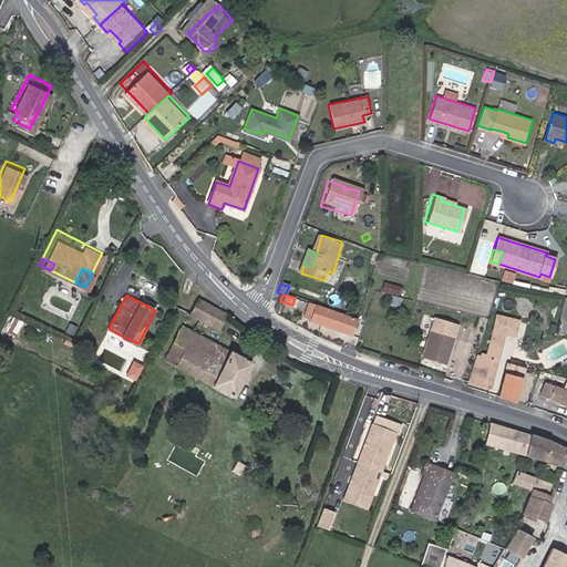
[(557,331),(565,332),(566,321),(566,298),(564,298),(557,331)]
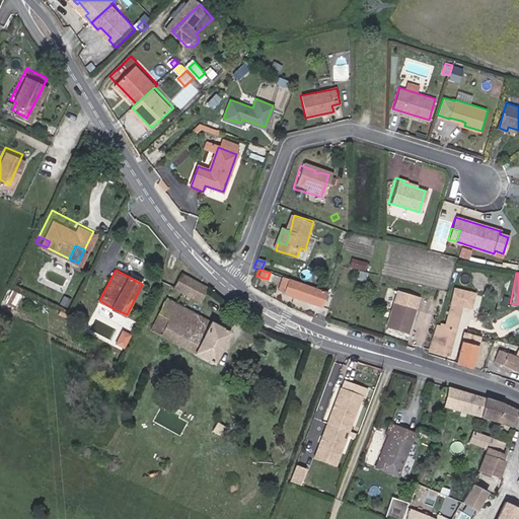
[(182,293),(190,279),(181,274),(174,288),(182,293)]
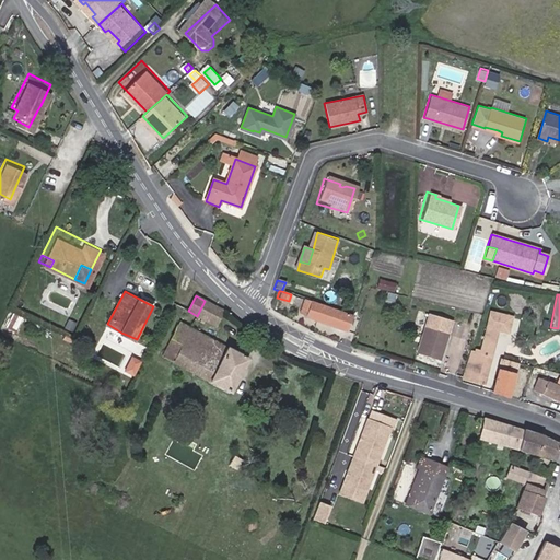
[(345,328),(350,313),(310,300),(304,315),(345,328)]
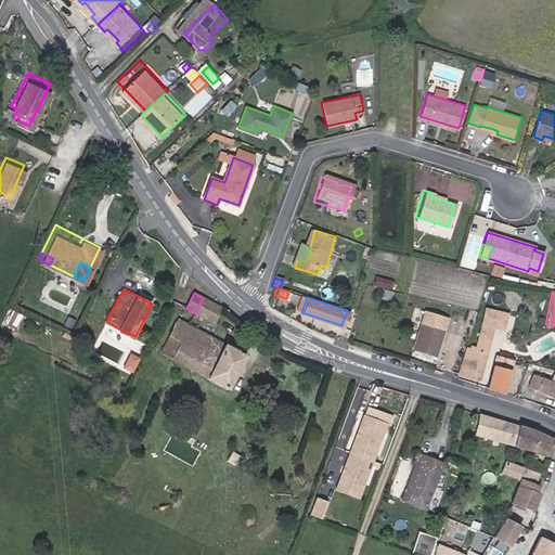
[(20,328),(23,311),(11,309),(9,327),(20,328)]
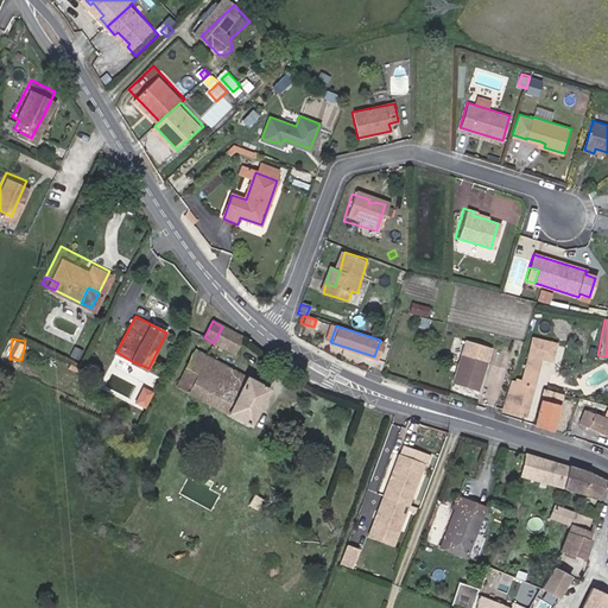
[(511,378),(502,406),(524,412),(537,367),(549,371),(553,356),(529,349),(520,379),(511,378)]
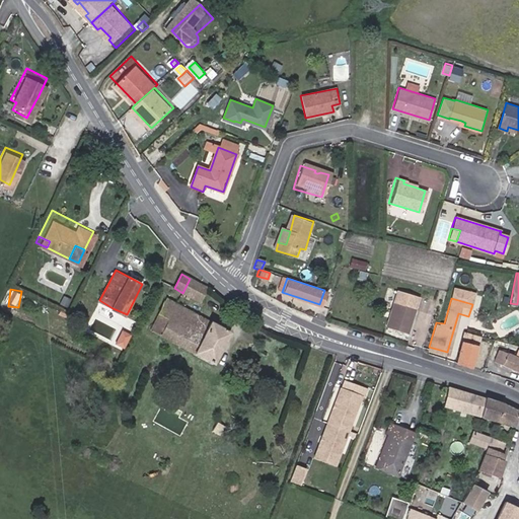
[(169,319),(177,304),(167,299),(159,314),(169,319)]
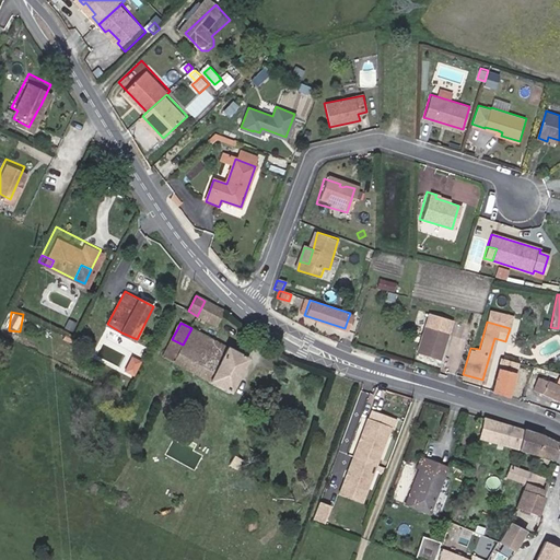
[(439,358),(447,331),(426,325),(418,351),(439,358)]
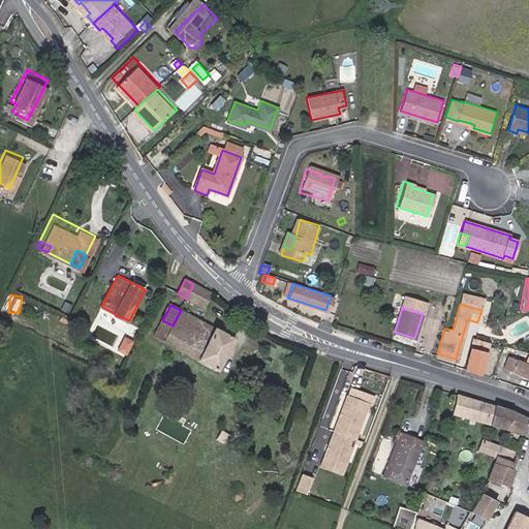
[(173,325),(165,342),(218,369),(234,338),(181,310),(173,325)]
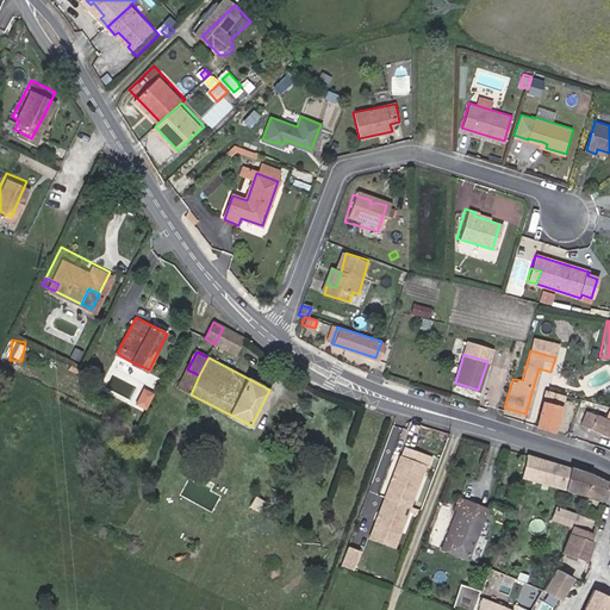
[(178,387),(191,394),(199,375),(187,369),(178,387)]
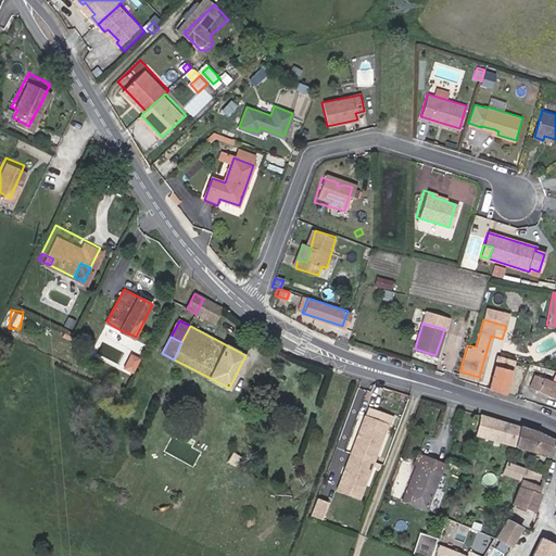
[(500,351),(489,387),(503,392),(514,356),(500,351)]
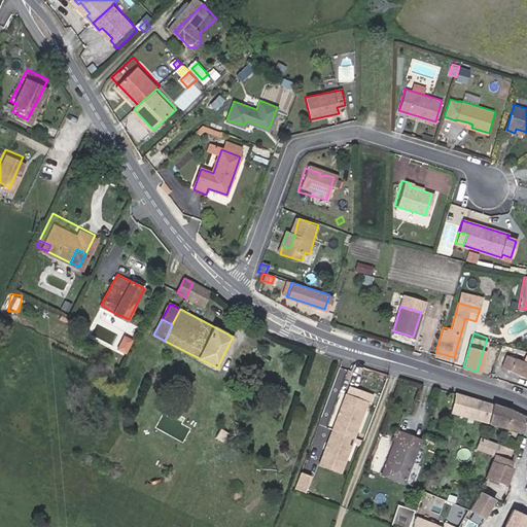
[(501,366),(526,376),(526,363),(505,356),(501,366)]
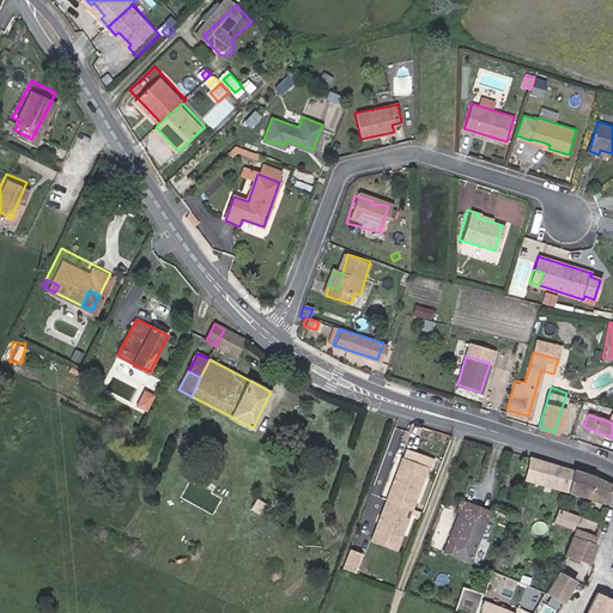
[(410,431),(393,425),(357,536),(370,541),(374,532),(368,530),(371,520),(380,522),(405,445),(416,449),(423,426),(412,424),(410,431)]
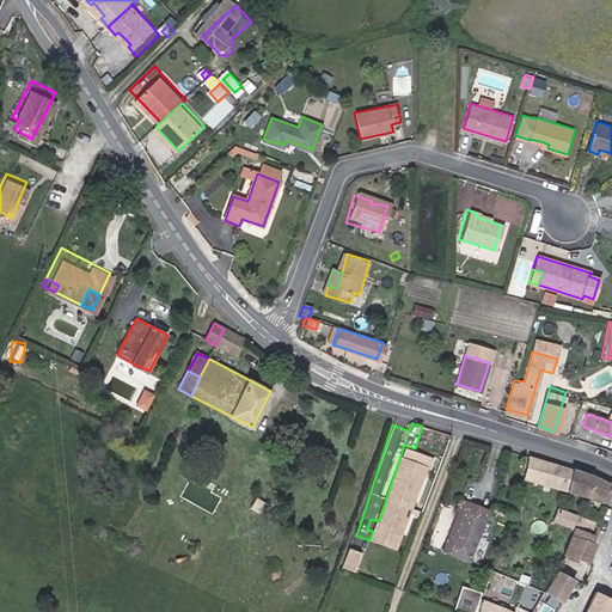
[(591,476),(528,457),(522,477),(604,503),(610,482),(604,478),(593,473),(591,476)]
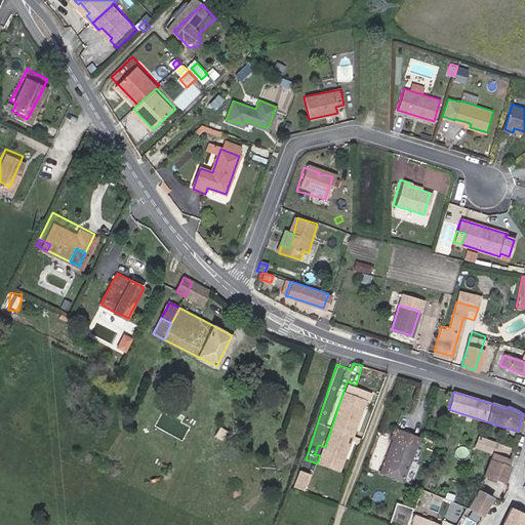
[(320,466),(339,473),(364,406),(346,399),(340,411),(344,412),(341,418),(338,417),(327,447),(330,448),(327,454),(325,453),(320,466)]
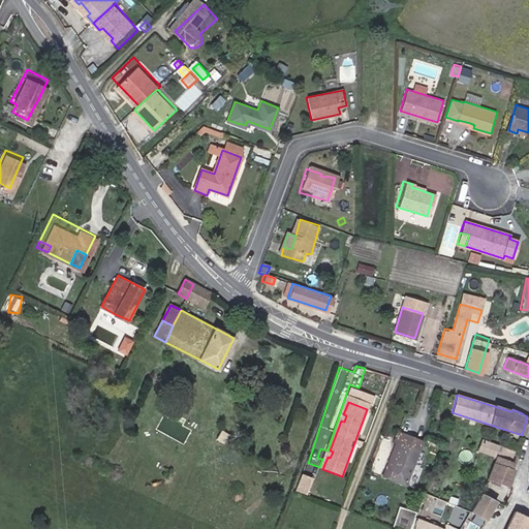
[(404,481),(419,440),(395,431),(392,440),(395,441),(382,474),(404,481)]
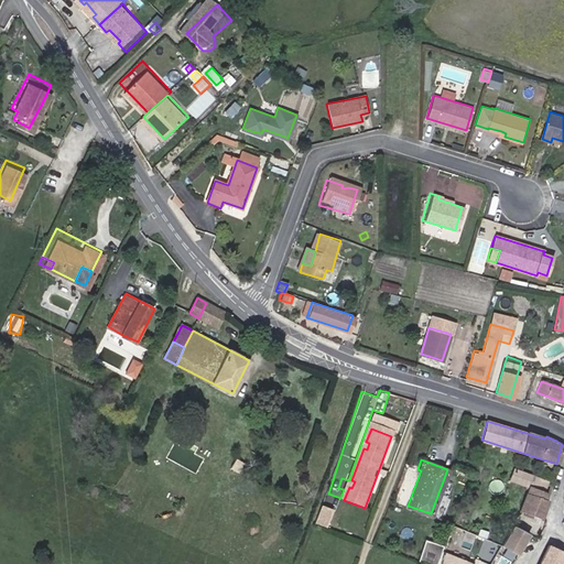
[(543,490),(546,480),(513,468),(509,480),(525,485),(523,491),(545,499),(548,492),(543,490)]
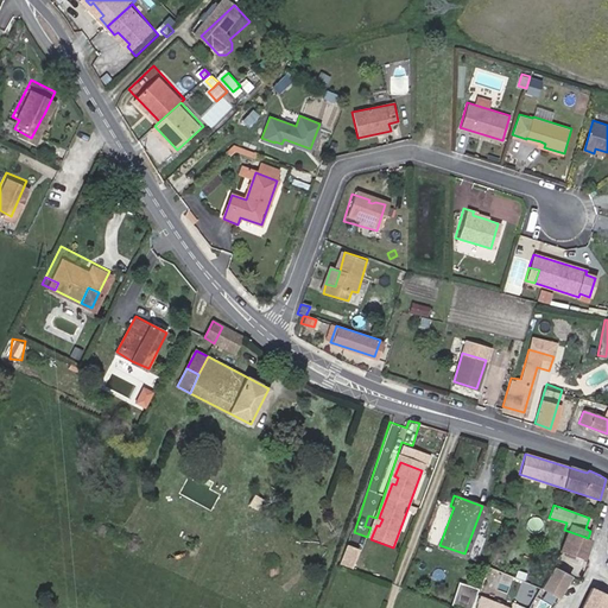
[(539,543),(545,526),(515,514),(508,531),(539,543)]
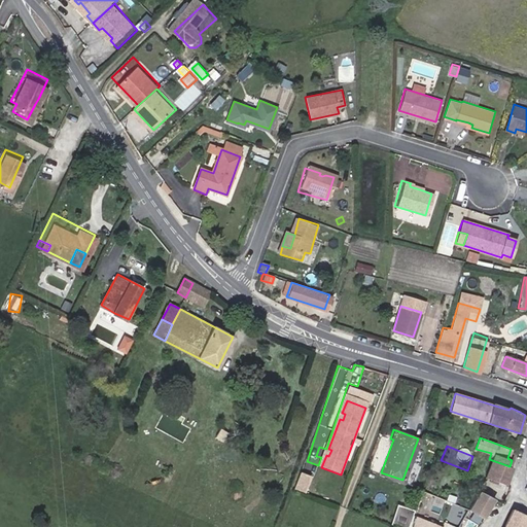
[(506,483),(512,467),(510,466),(489,459),(482,473),(506,483)]
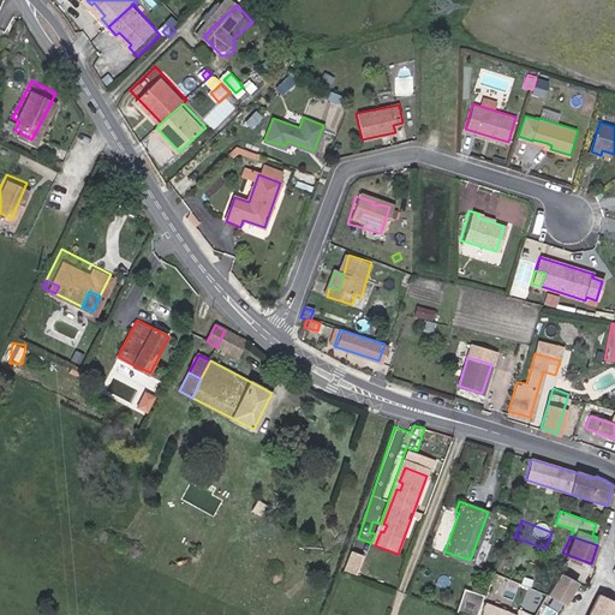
[(363,556),(350,551),(342,571),(356,575),(363,556)]
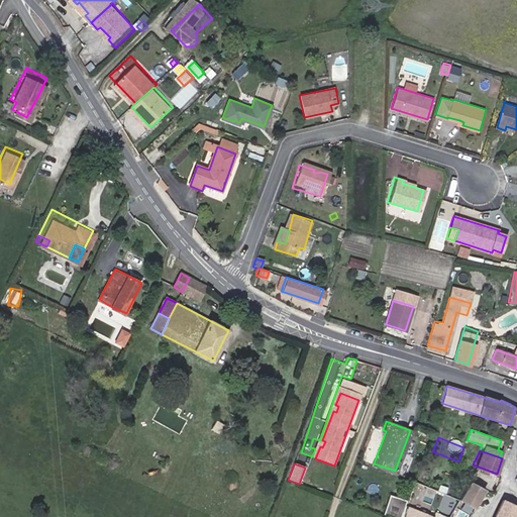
[(471,506),(480,487),(466,480),(457,497),(456,500),(471,506)]
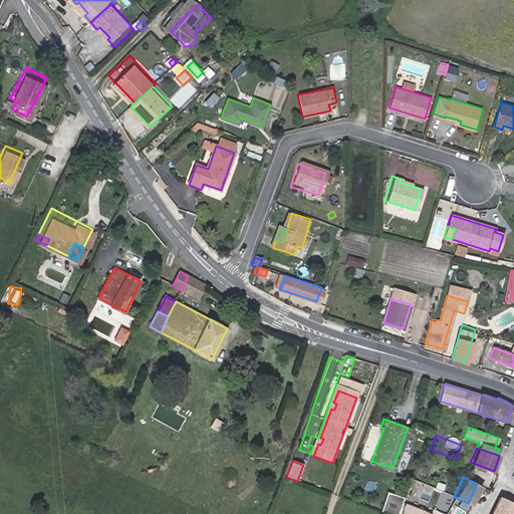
[(455,494),(442,489),(434,510),(444,513),(445,513),(449,507),(454,497),(455,494)]
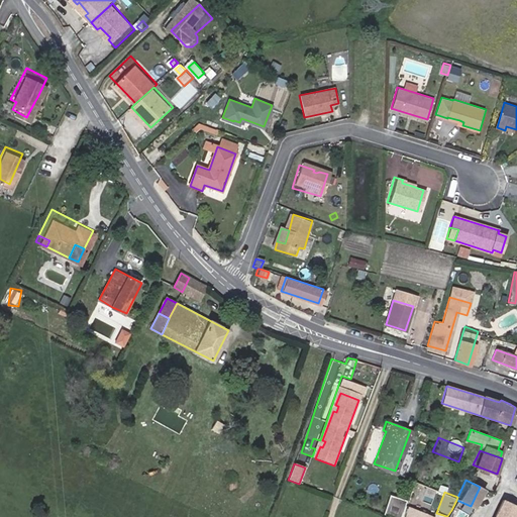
[(385,512),(399,516),(400,516),(406,500),(390,495),(385,512)]
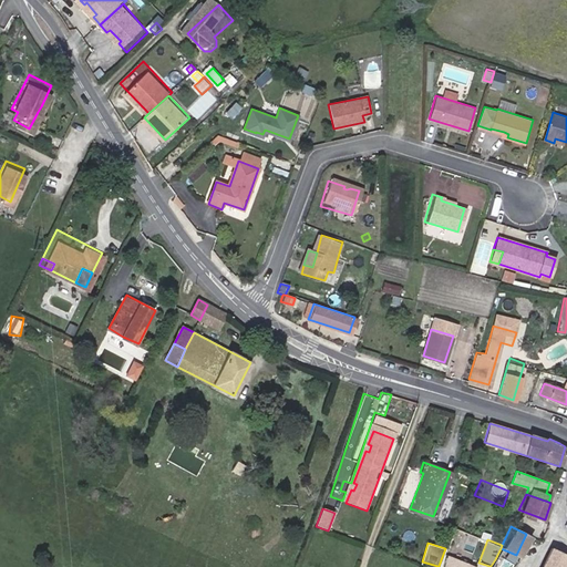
[(566,566),(566,553),(552,546),(542,566),(566,566)]
